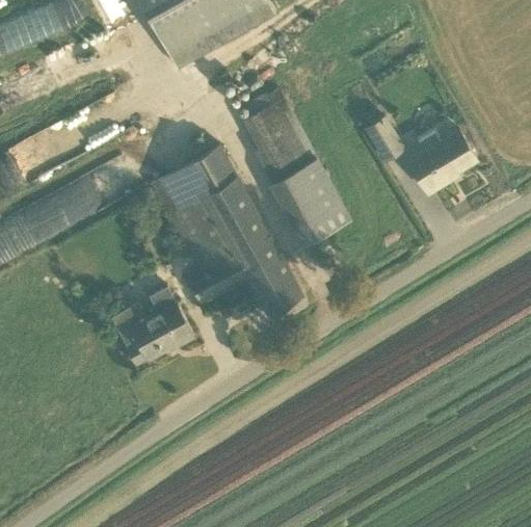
[(53,0),(0,22),(0,60),(82,27),(71,0),(53,0)]
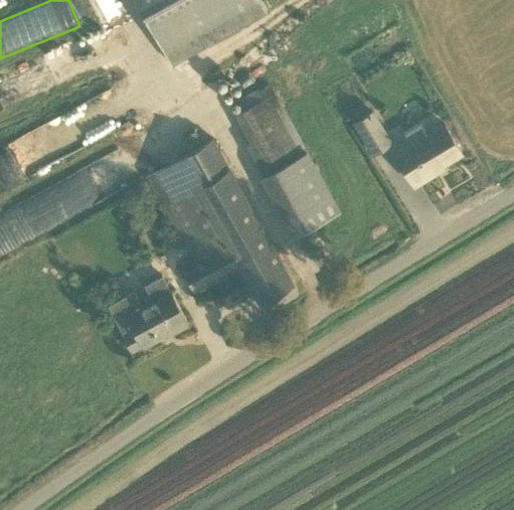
[(134,0),(173,68),(268,16),(295,0),(134,0)]
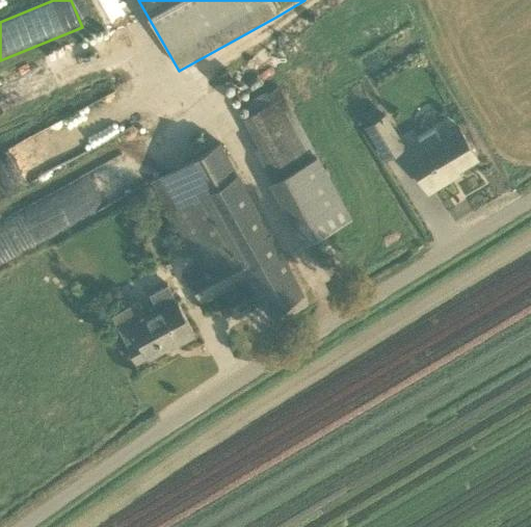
[(265,60),(251,71),(261,84),(275,74),(265,60)]
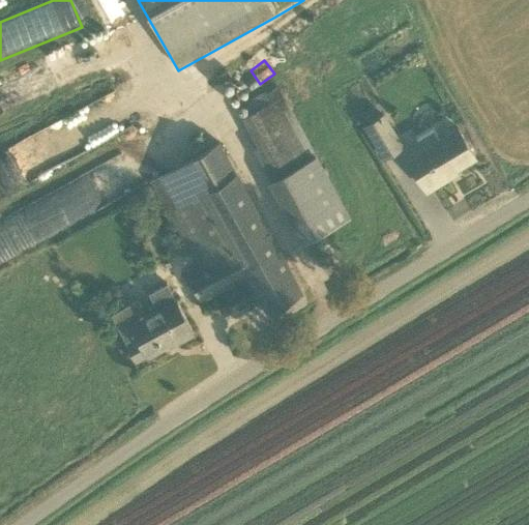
[(303,246),(350,221),(278,91),(268,97),(272,105),(242,122),(259,151),(254,154),(270,185),(303,246)]
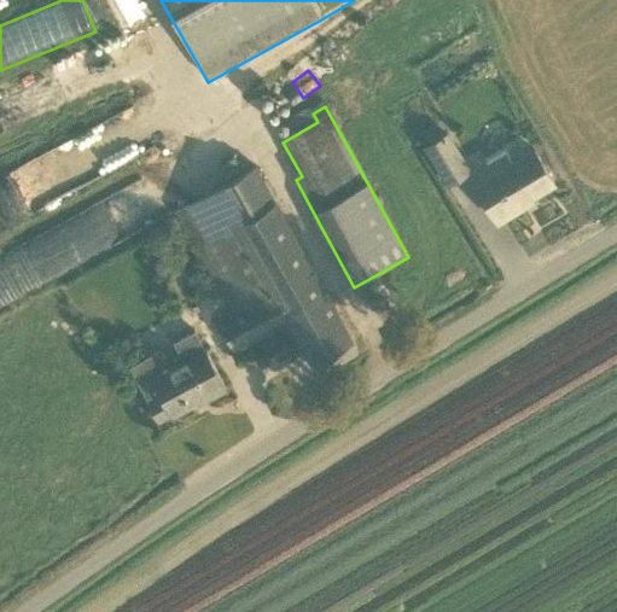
[(423,144),(426,151),(449,188),(472,175),(449,137),(454,135),(448,124),(435,133),(436,135),(423,144)]
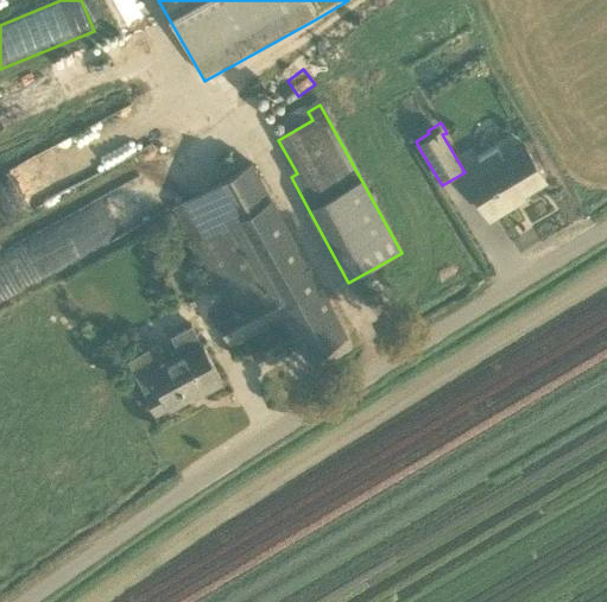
[(547,184),(526,151),(505,165),(498,154),(461,177),(467,188),(491,223),(512,210),(510,207),(547,184)]
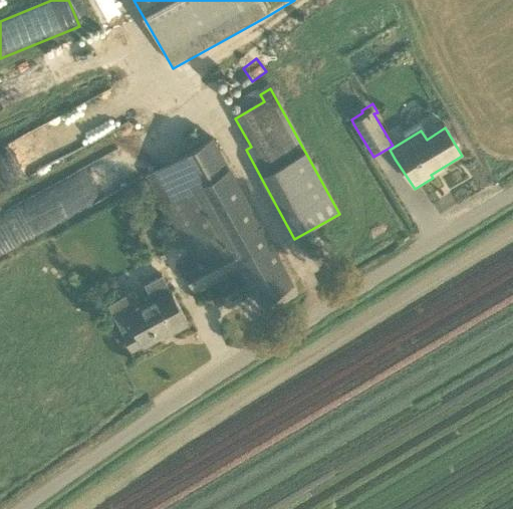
[(229,169),(215,142),(146,180),(193,263),(182,269),(197,297),(242,272),(260,305),(294,286),(230,169),(229,169)]
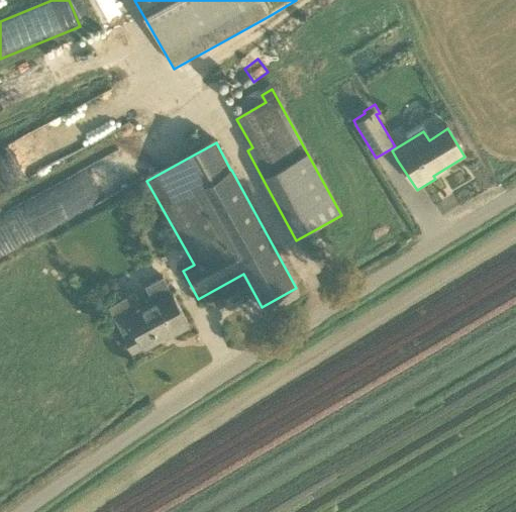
[(0,155),(0,184),(3,193),(35,181),(23,146),(0,155)]
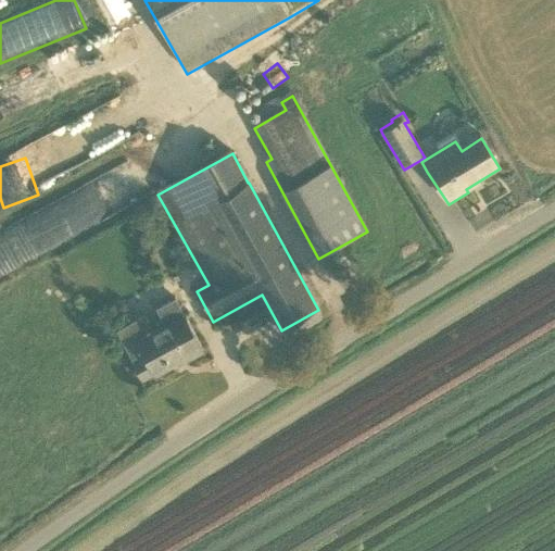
[(204,353),(184,318),(154,336),(144,320),(116,336),(134,365),(133,365),(144,384),(183,362),(184,365),(204,353)]
